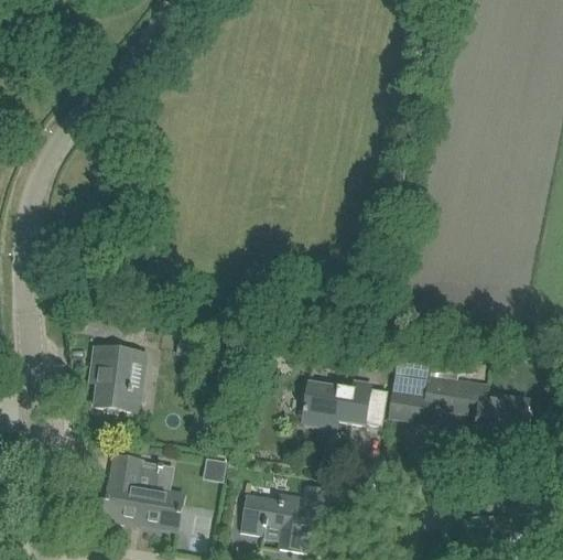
[(127,323),(125,337),(142,341),(144,326),(127,323)]
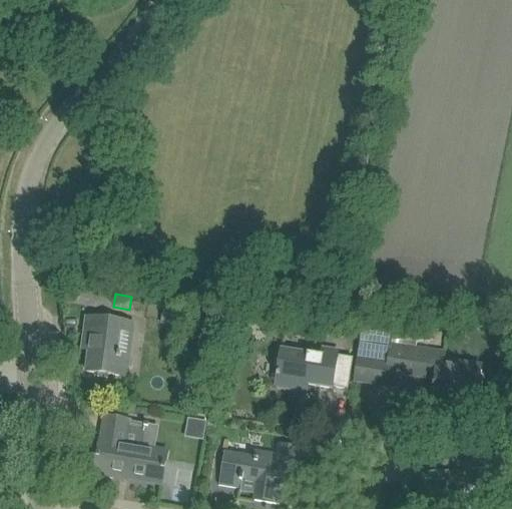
[(87,315),(84,335),(90,336),(88,347),(86,369),(106,372),(126,374),(128,354),(115,352),(119,329),(131,331),(132,321),(106,318),(87,315)]
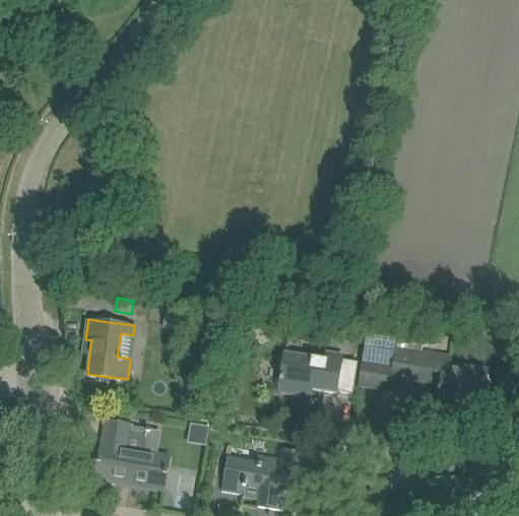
[(438,330),(422,331),(423,342),(438,341),(438,330)]
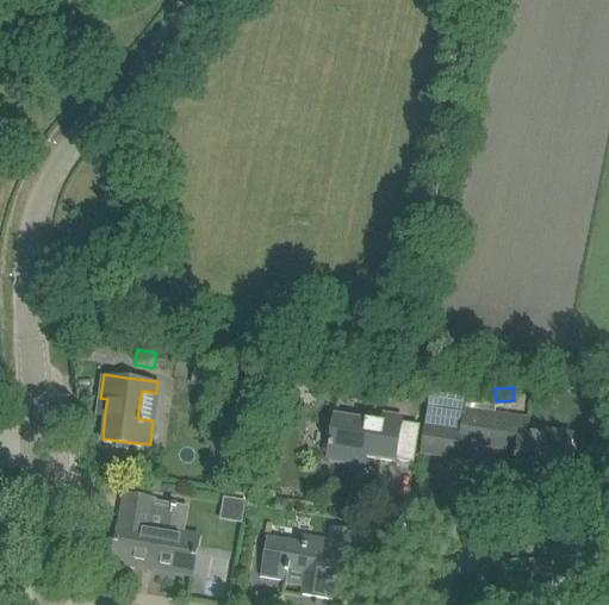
[(424,407),(418,449),(424,450),(460,455),(463,440),(491,443),(519,448),(514,478),(566,485),(570,461),(573,432),(551,429),(528,425),(530,417),(496,412),(467,407),(465,407),(467,392),(467,390),(428,392),(424,407)]
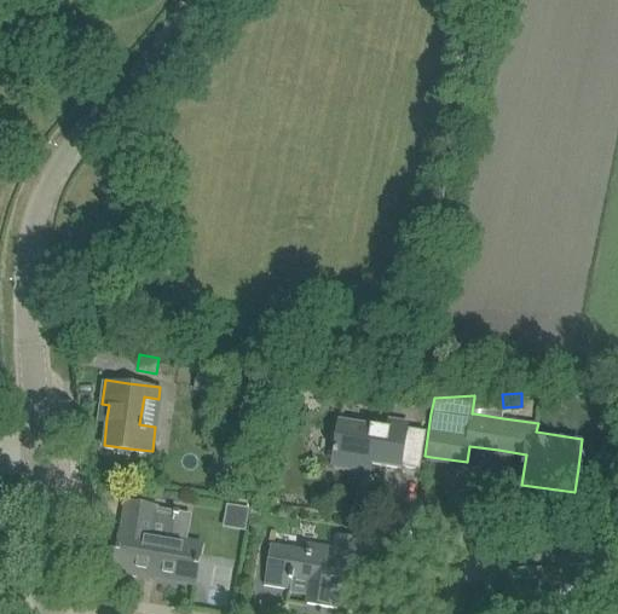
[(416,397),(414,409),(429,411),(432,399),(416,397)]
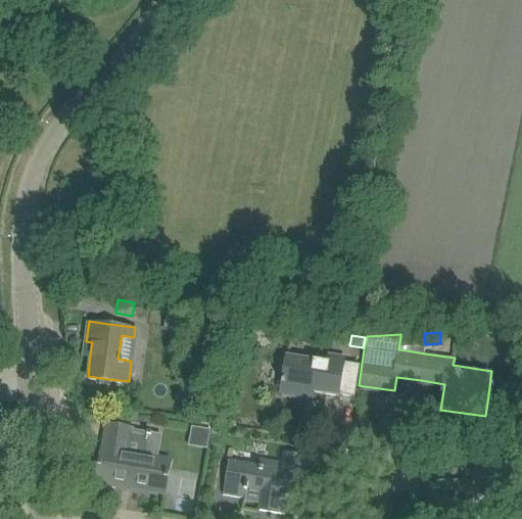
[(283,372),(279,391),(312,397),(314,389),(338,394),(339,393),(353,395),(360,364),(344,361),(345,357),(328,354),(327,362),(286,355),(283,372)]
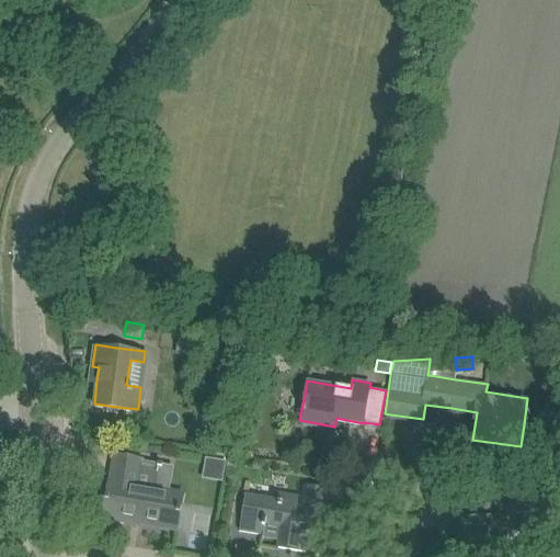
[(140,456),(136,455),(113,452),(109,478),(107,478),(102,514),(105,515),(107,519),(122,521),(126,519),(176,527),(183,489),(170,487),(173,463),(140,457),(140,456)]
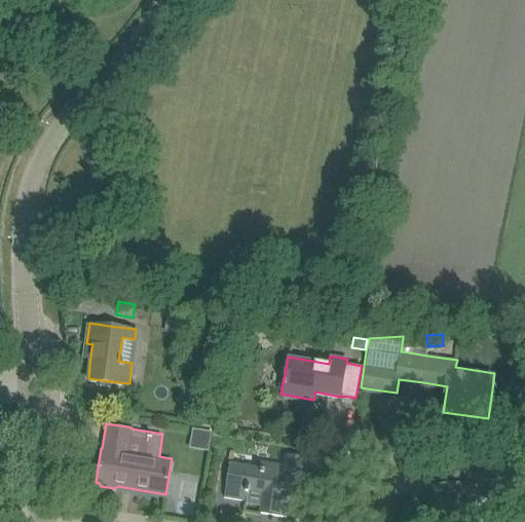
[(190,443),(207,444),(208,429),(190,429),(190,443)]
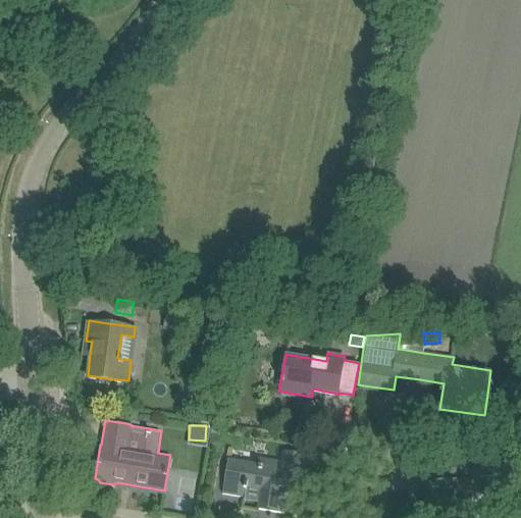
[(227,457),(225,471),(222,490),(245,495),(247,481),(261,484),(257,506),(284,511),(288,489),(296,490),(301,463),(302,451),(282,448),(280,460),(261,457),(260,463),(227,457)]
